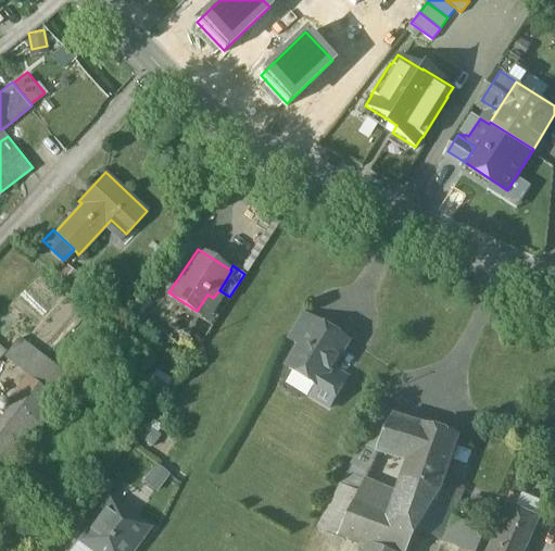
[(306,314),(292,336),(303,343),(317,321),(306,314)]
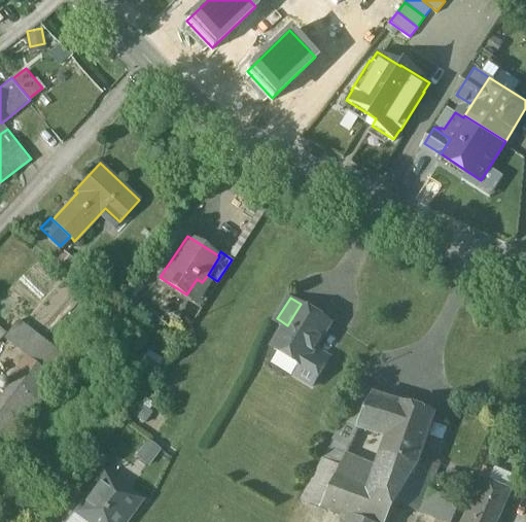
[(287,325),(275,346),(304,363),(305,363),(315,347),(330,321),(301,303),(301,304),(287,325)]
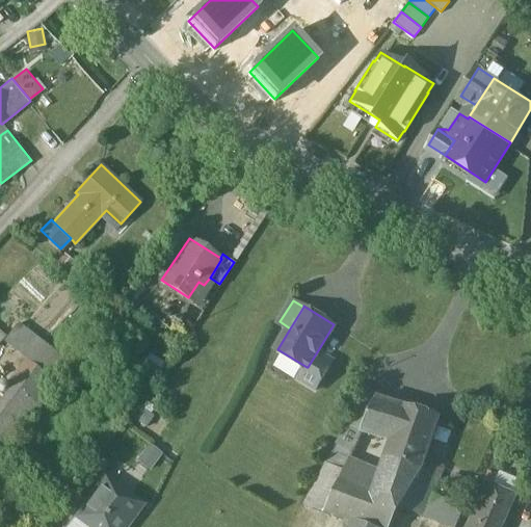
[(57,380),(71,360),(19,320),(4,340),(31,361),(57,380)]
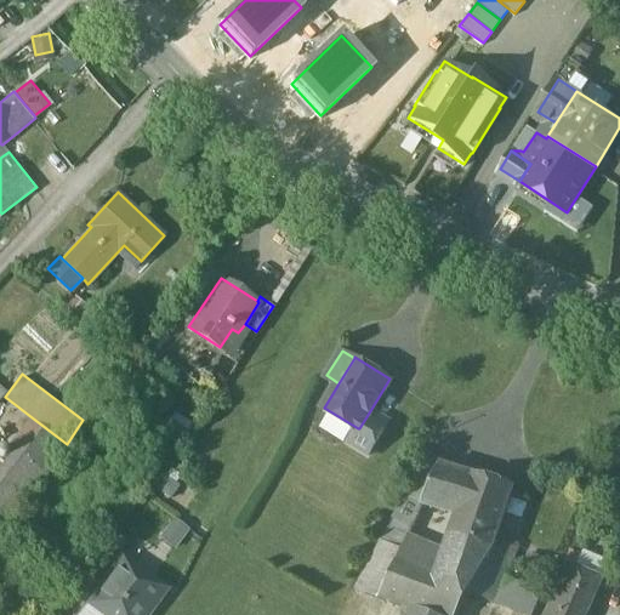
[(390,420),(371,409),(359,428),(358,428),(350,440),(369,453),(390,420)]
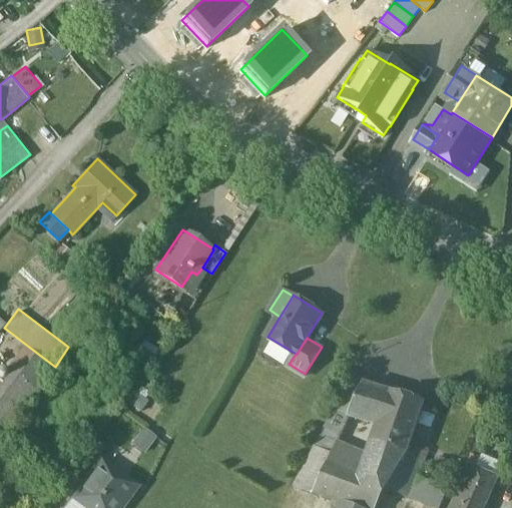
[(30,349),(0,389),(0,431),(4,435),(55,367),(30,348),(29,349),(30,349)]
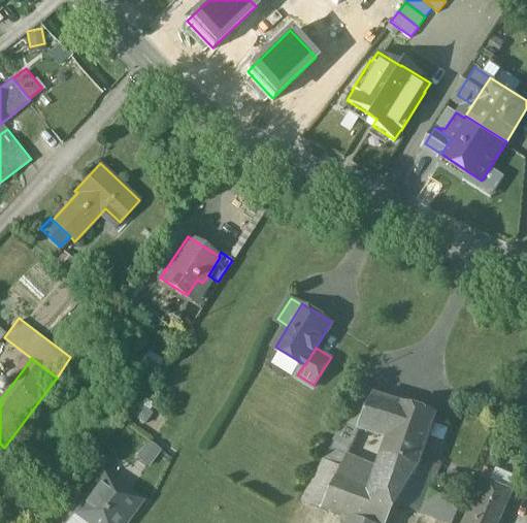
[(129,387),(112,406),(123,415),(134,400),(138,404),(149,392),(130,378),(126,384),(129,387)]
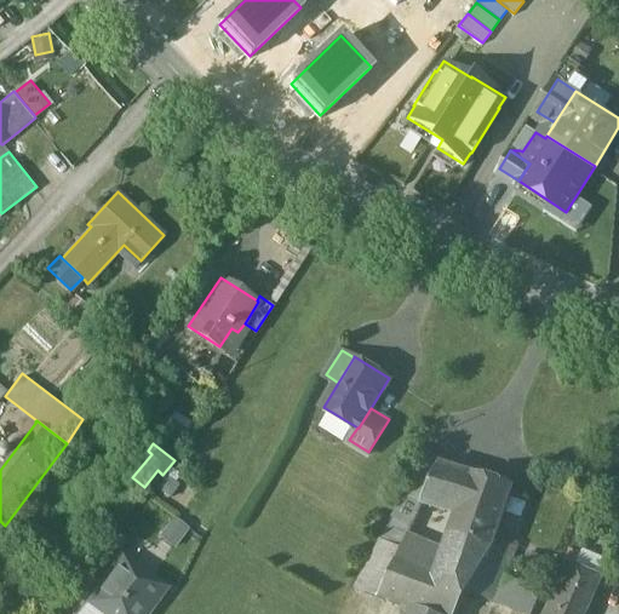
[(460,469),(440,463),(431,481),(423,499),(446,508),(460,469)]
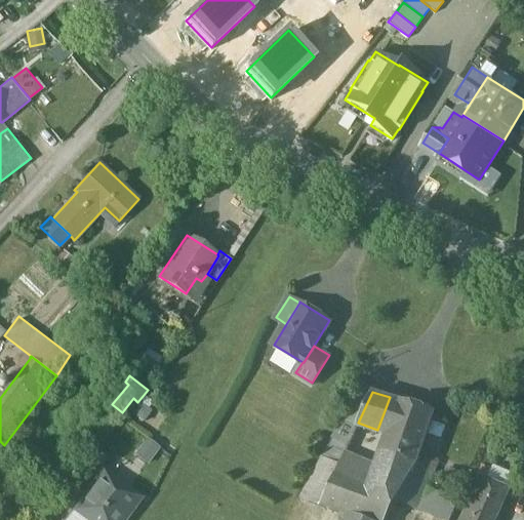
[(351,399),(322,455),(339,464),(358,423),(365,407),(351,399)]
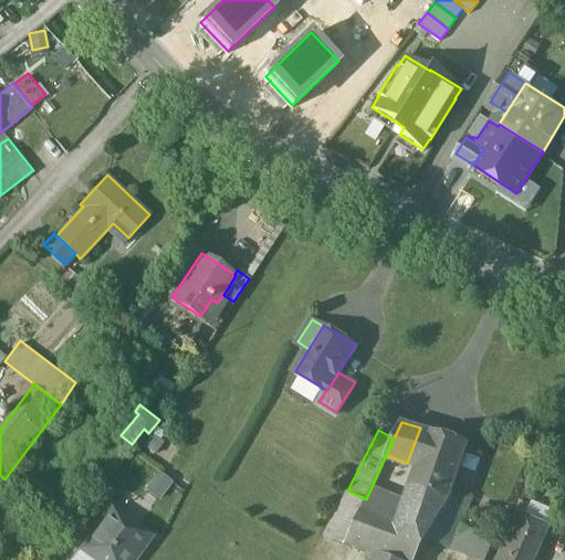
[(469,445),(433,432),(414,486),(450,497),(456,483),(469,445)]
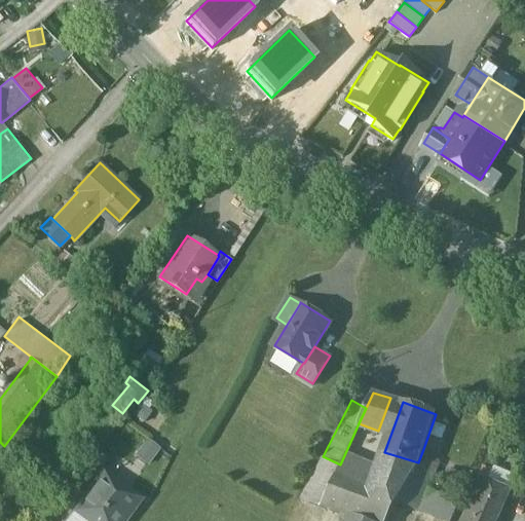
[(145,460),(157,445),(148,438),(136,452),(145,460)]
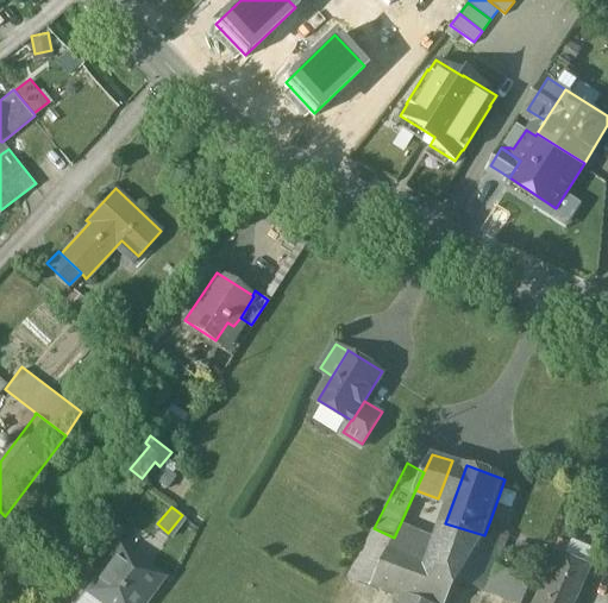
[(508,532),(490,520),(484,535),(502,546),(508,532)]
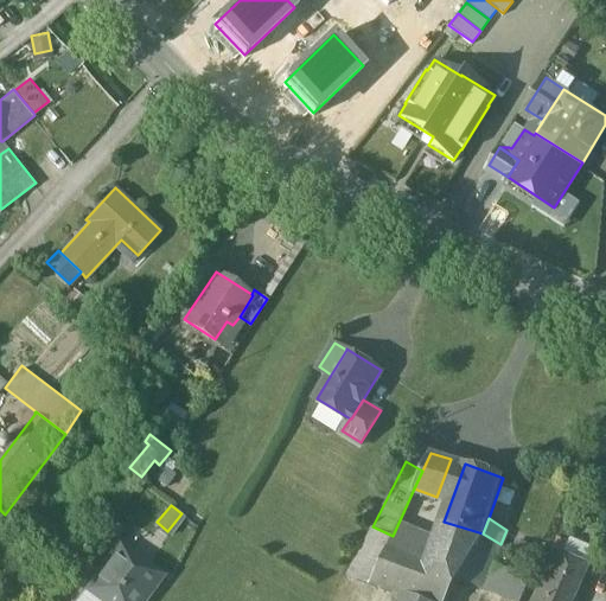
[(444,522),(432,556),(407,548),(391,588),(403,593),(420,600),(444,600),(455,580),(458,574),(483,534),(444,522)]
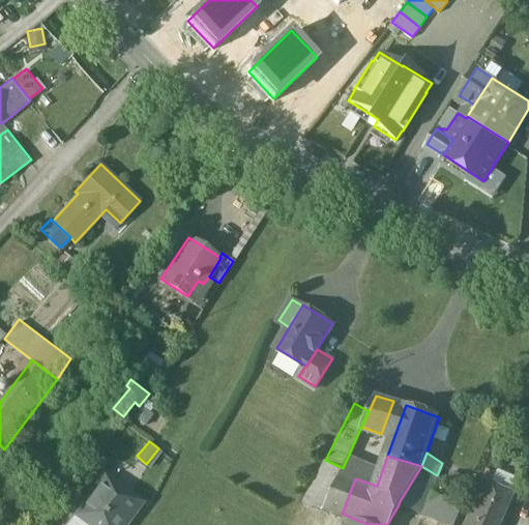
[(343,468),(325,460),(304,499),(324,507),(343,468)]
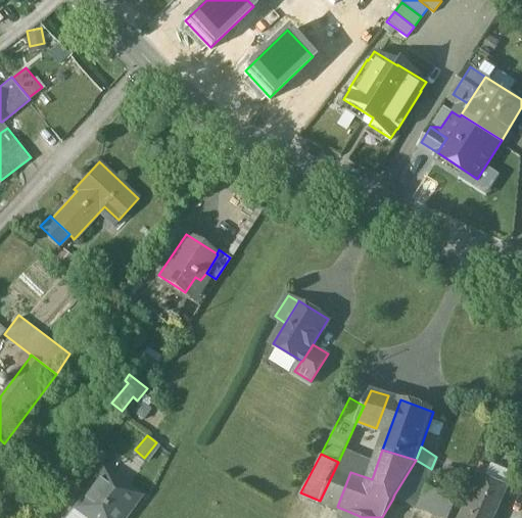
[(431,469),(416,460),(394,495),(416,504),(431,469)]
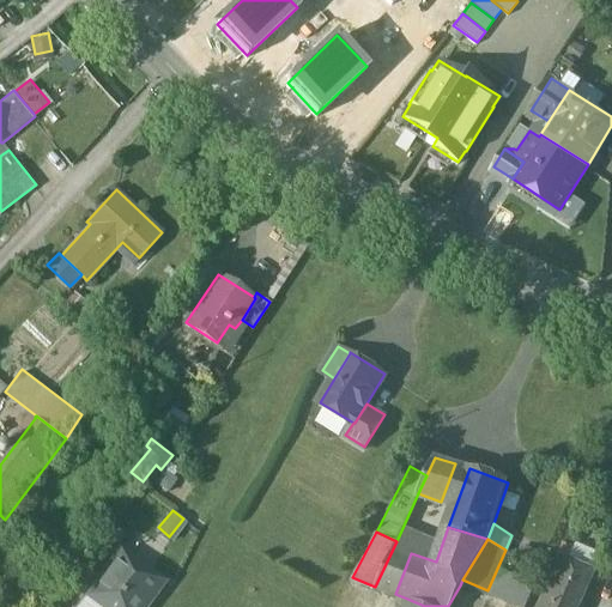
[(528,578),(502,569),(492,592),(526,606),(537,584),(540,586),(556,550),(552,548),(551,548),(545,545),(528,578)]
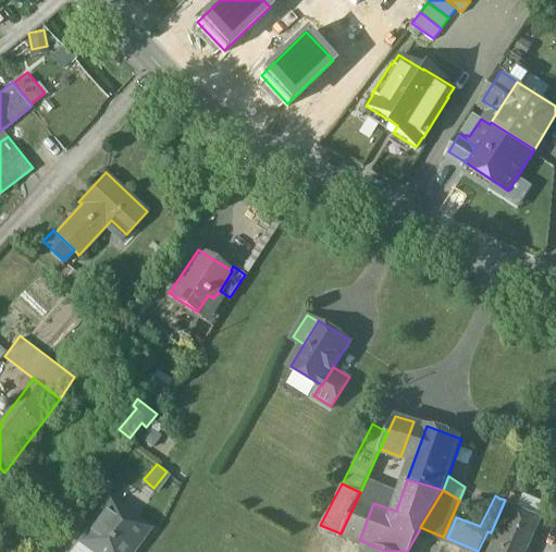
[(131,551),(150,527),(110,498),(78,540),(93,551),(94,551),(131,551)]
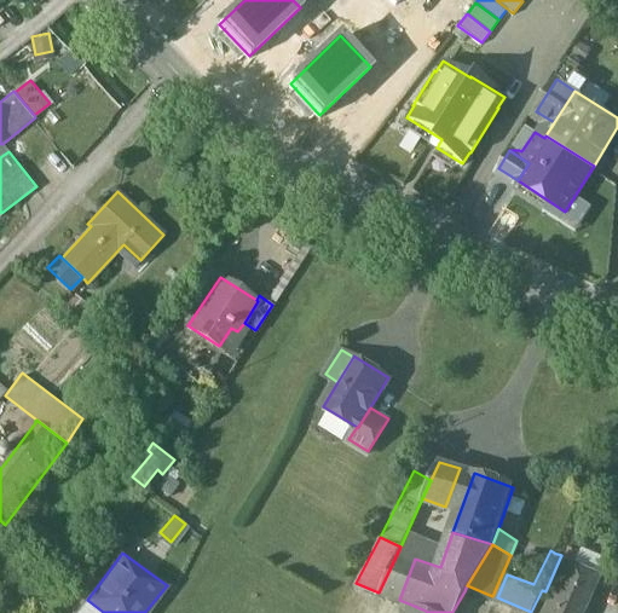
[(567,560),(542,612),(579,612),(598,573),(567,560)]
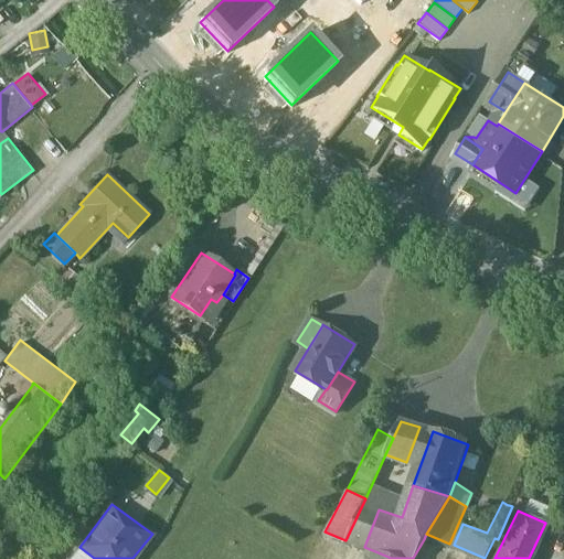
[(93,558),(94,558),(80,547),(71,558),(93,558)]
